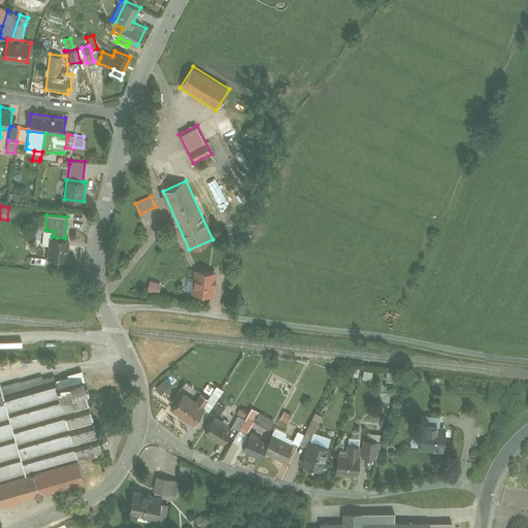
[(65,238),(57,237),(52,236),(50,237),(46,258),(67,261),(70,238),(65,238)]
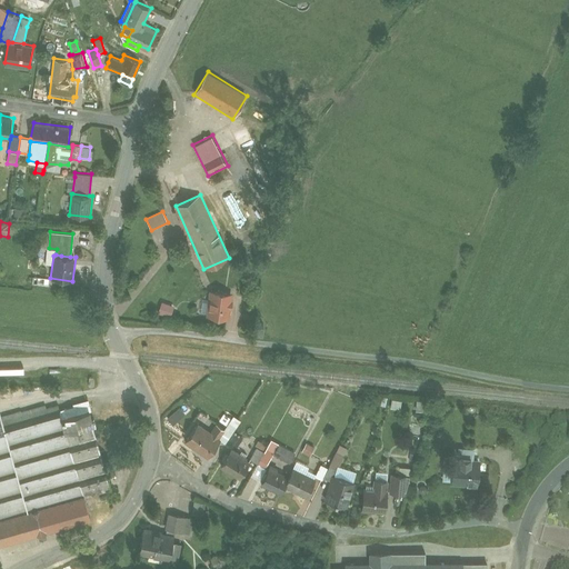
[(48,286),(49,279),(33,277),(32,285),(48,286)]
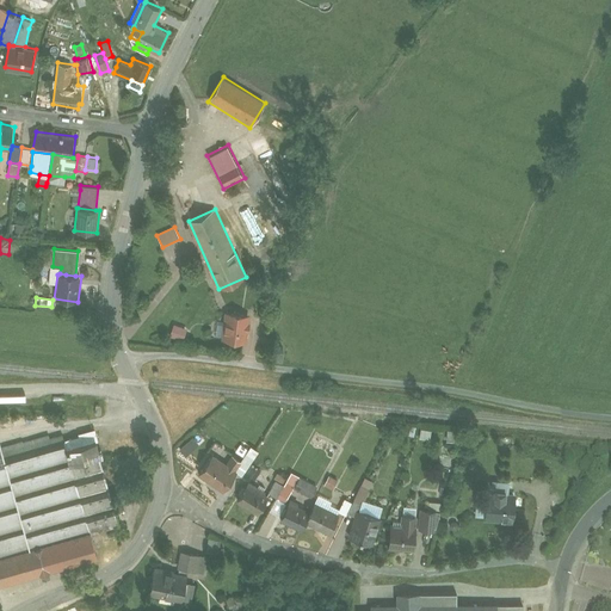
[(250,314),(224,312),(222,339),(246,341),(250,314)]
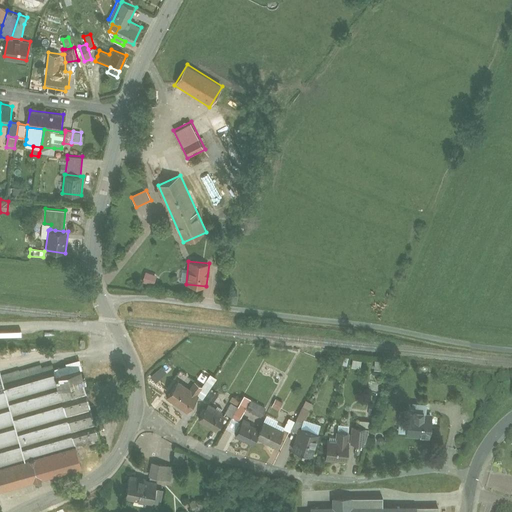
[(157,275),(146,271),(142,282),(153,286),(157,275)]
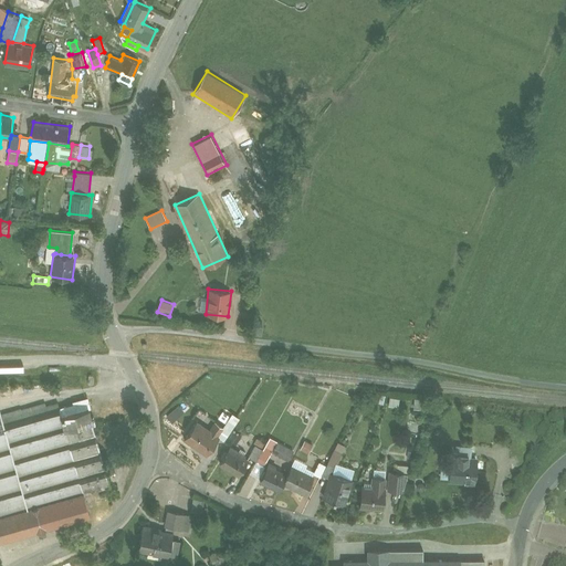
[(262,322),(253,320),(251,329),(261,331),(262,322)]
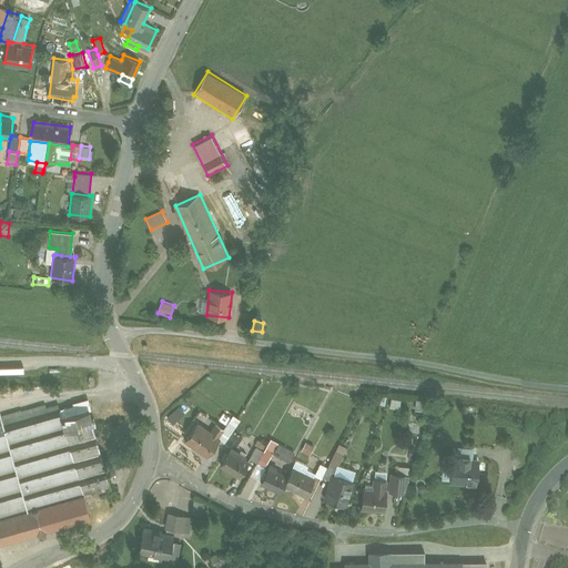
[(0,516),(89,494),(112,487),(89,399),(60,407),(59,404),(47,407),(46,403),(3,414),(1,406),(0,406),(0,516)]
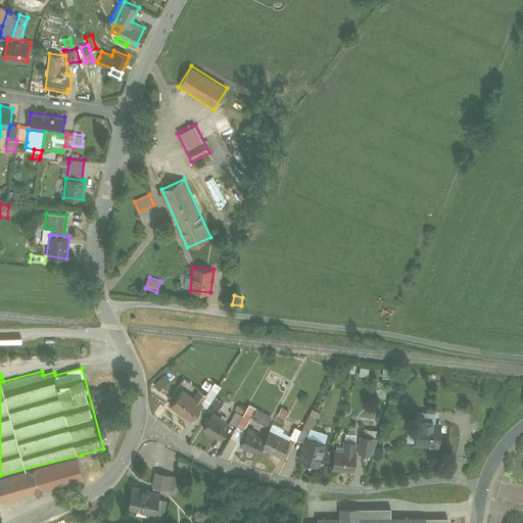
[(371,369),(362,368),(360,376),(369,377),(371,369)]
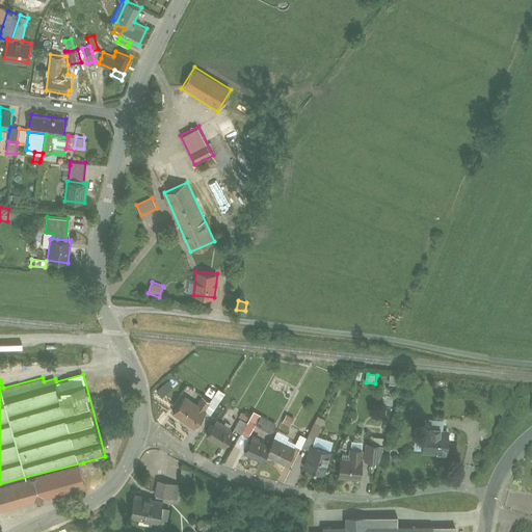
[(211,401),(217,393),(209,388),(204,396),(211,401)]
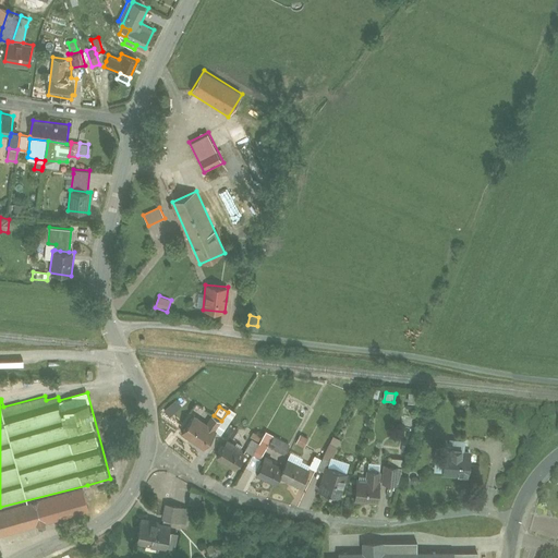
[(228,412),(221,421),(216,429),(218,431),(222,434),(238,412),(231,408),(228,412)]
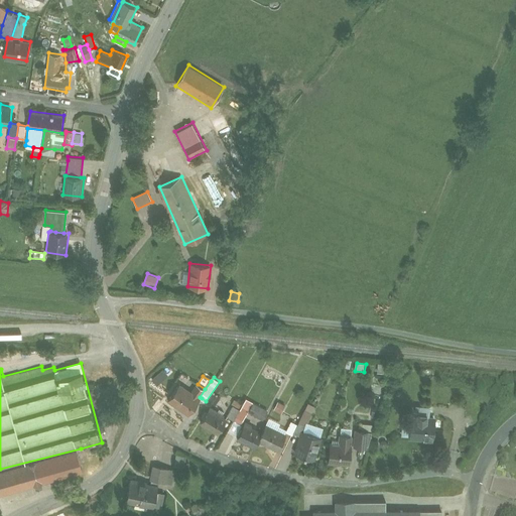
[(179,384),(168,400),(190,415),(202,398),(200,397),(205,389),(198,384),(197,384),(191,392),(179,384)]
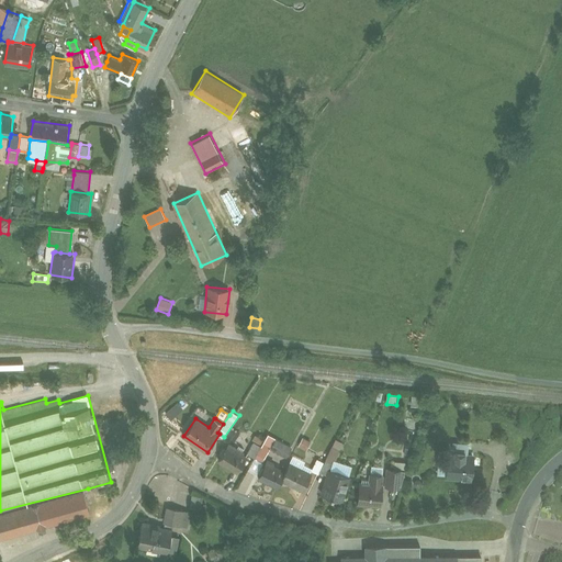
[(268,435),(256,458),(265,462),(271,449),(276,438),(268,435)]
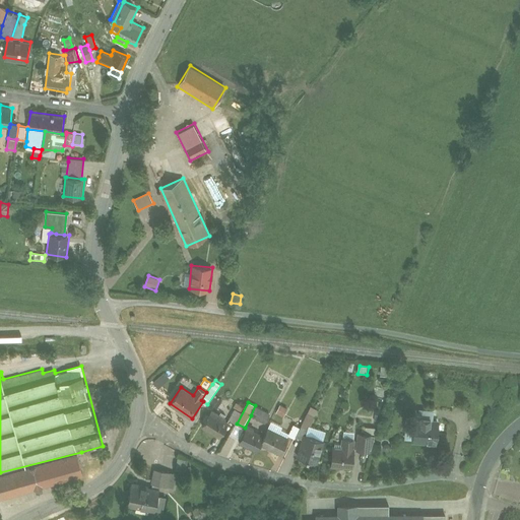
[(294,420),(295,425),(301,428),(302,426),(311,406),(303,402),(294,420)]
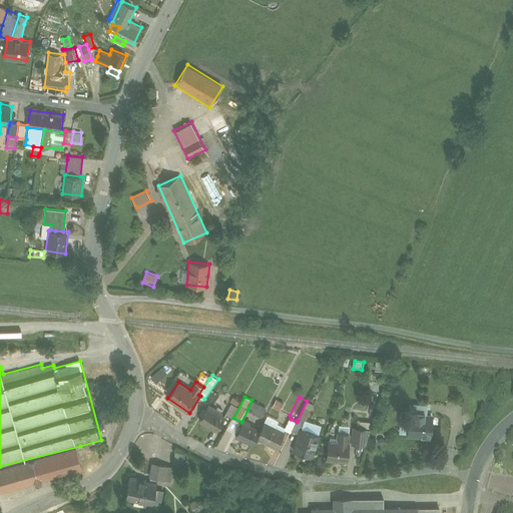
[(268,408),(251,400),(247,410),(263,418),(268,408)]
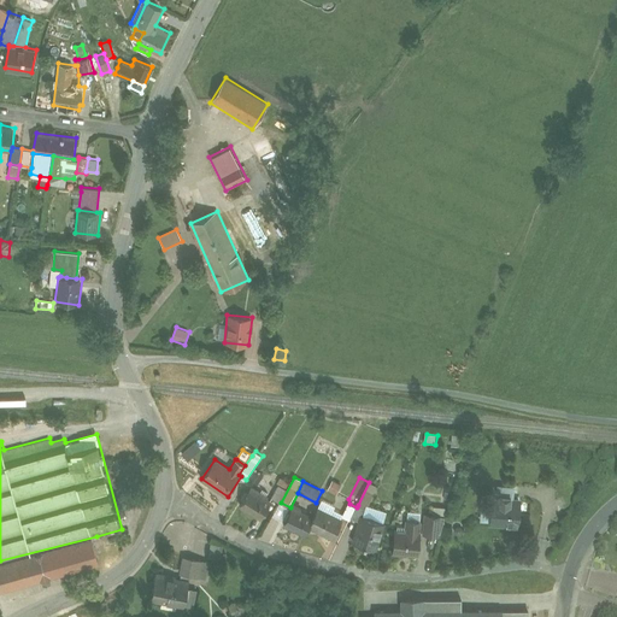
[(342,486),(333,481),(328,491),(338,495),(342,486)]
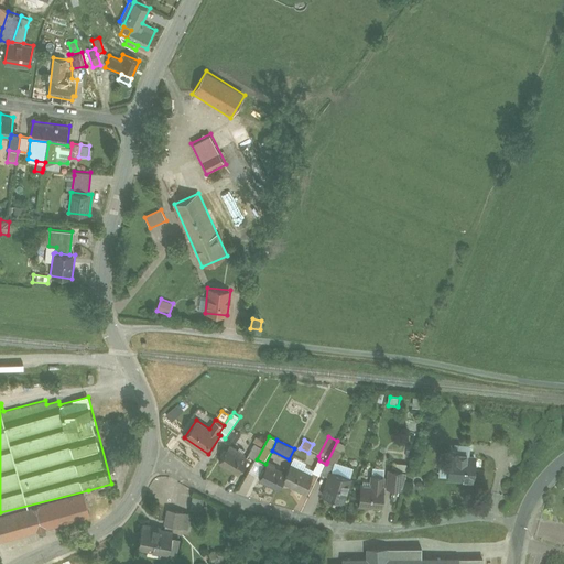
[(337,441),(327,462),(334,465),(335,461),(337,462),(346,445),(337,441)]
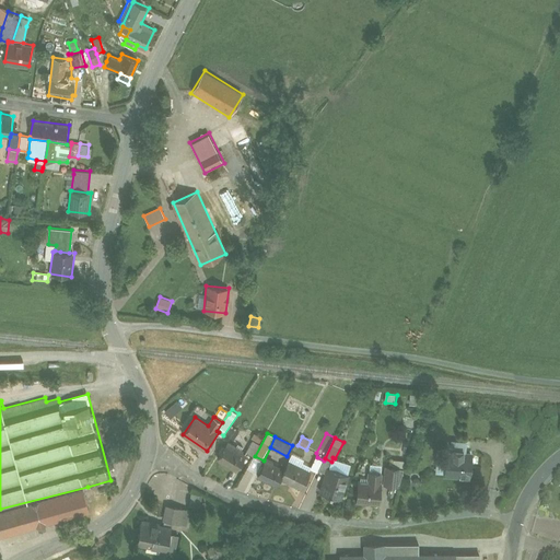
[(222,453),(218,459),(237,470),(248,452),(247,452),(230,441),(226,446),(224,445),(220,452),(222,453)]
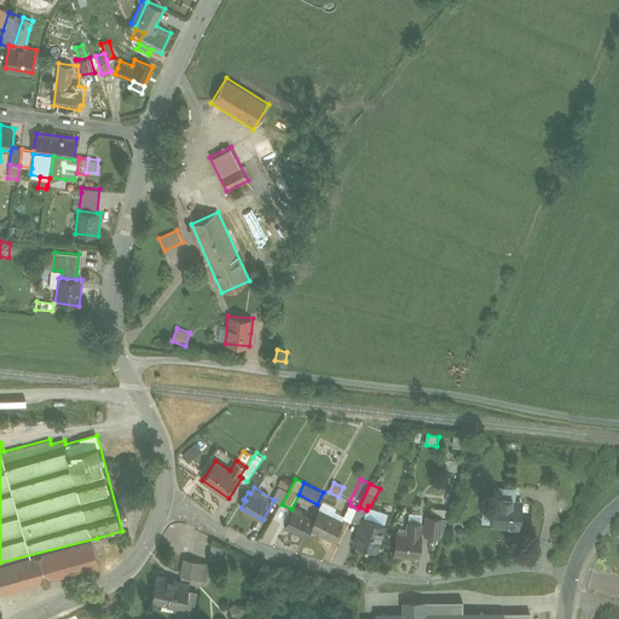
[(281,487),(273,499),(275,499),(281,503),(288,492),(281,487)]
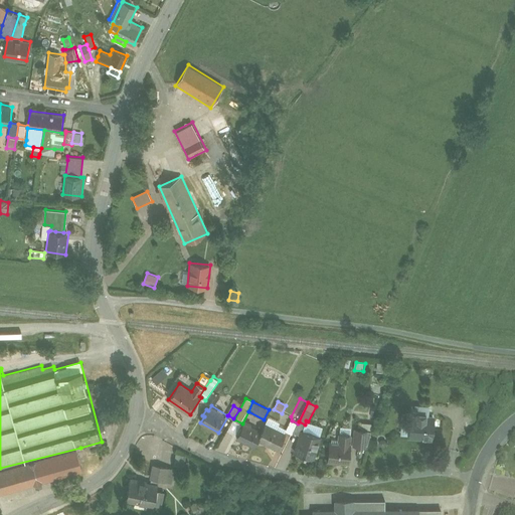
[(403,414),(401,435),(409,436),(409,439),(435,441),(437,417),(403,414)]
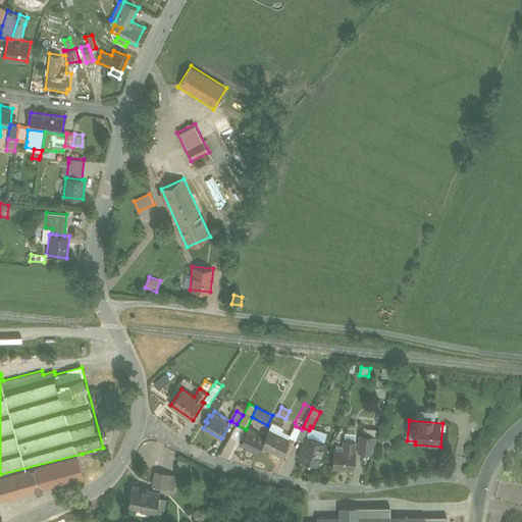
[(273,423),(269,429),(289,439),(290,437),(291,435),(283,431),(284,428),(273,423)]
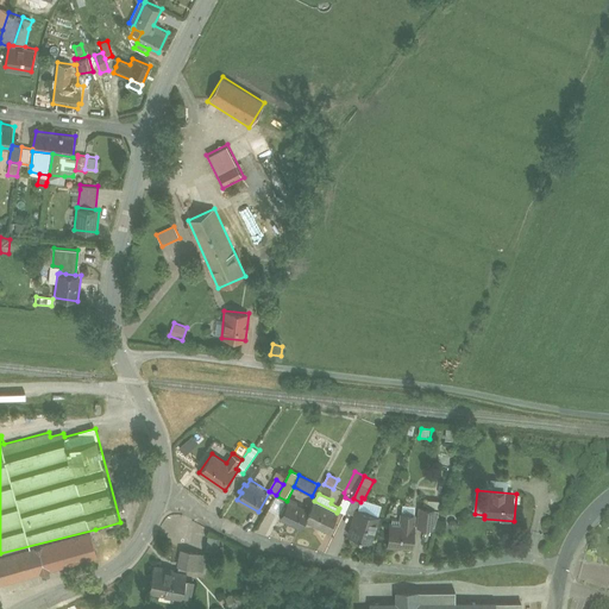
[(281,516),(288,502),(287,501),(277,496),(270,510),(281,516)]
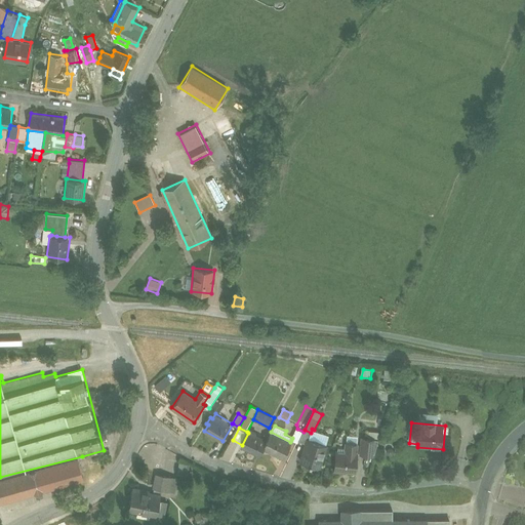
[(242,445),(241,446),(259,455),(264,448),(268,438),(250,429),(248,433),(242,445)]
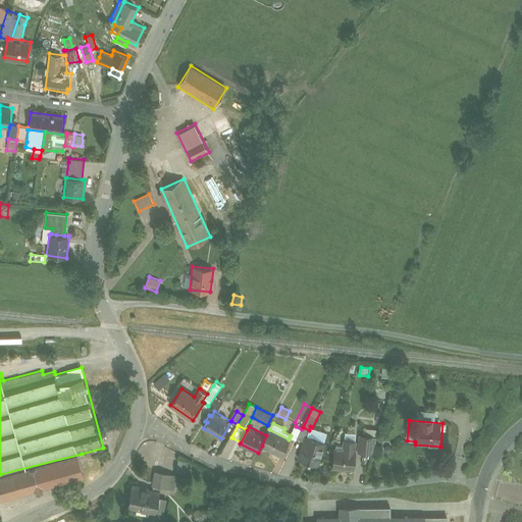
[(291,435),(290,437),(296,440),(302,429),(296,426),(291,435)]
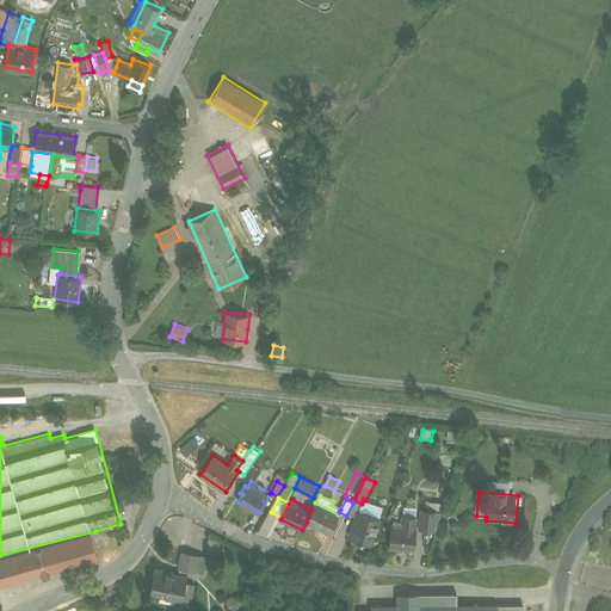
[(359,511),(380,518),(384,506),(365,500),(363,499),(362,504),(359,511)]
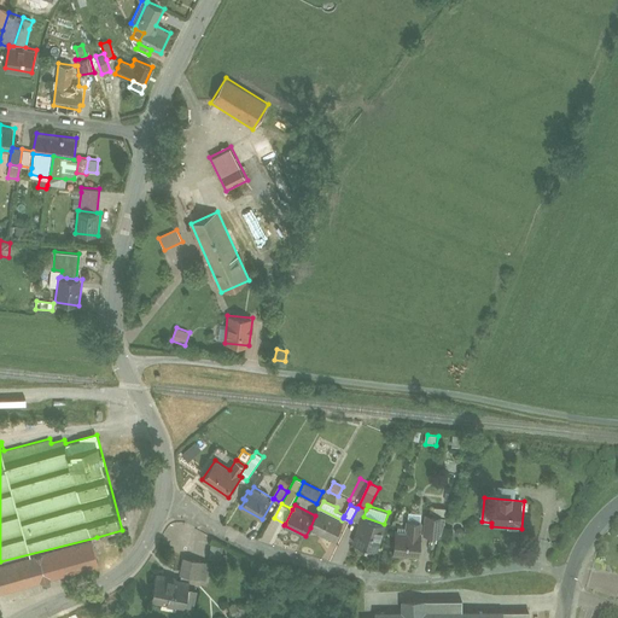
[(342,520),(319,508),(315,516),(310,528),(334,540),(344,522),(342,520)]
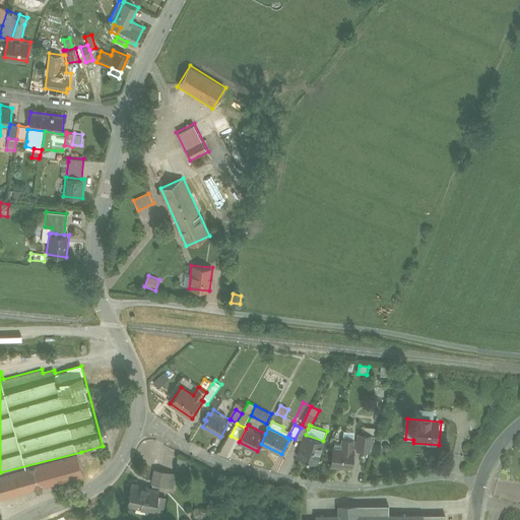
[(366,433),(359,433),(356,451),(371,452),(372,434),(366,433)]
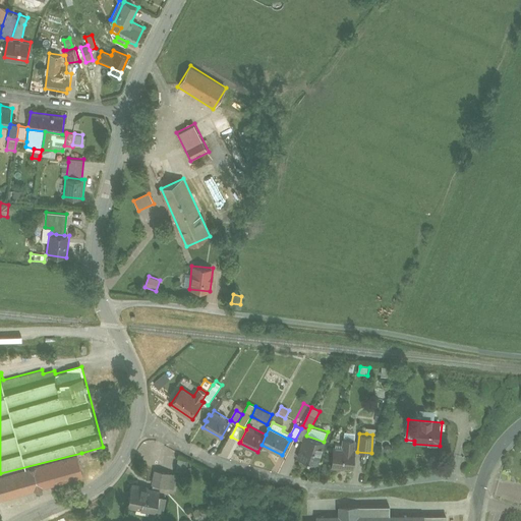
[(306,436),(305,436),(298,457),(320,464),(327,442),(324,442),(306,436)]
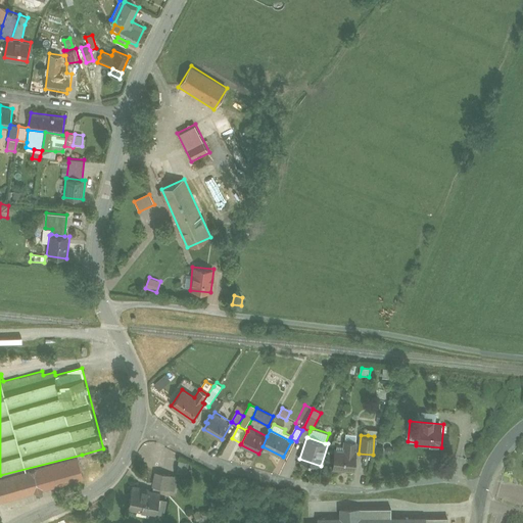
[(335,449),(333,468),(357,471),(359,453),(357,453),(359,441),(358,441),(346,440),(344,452),(335,449)]
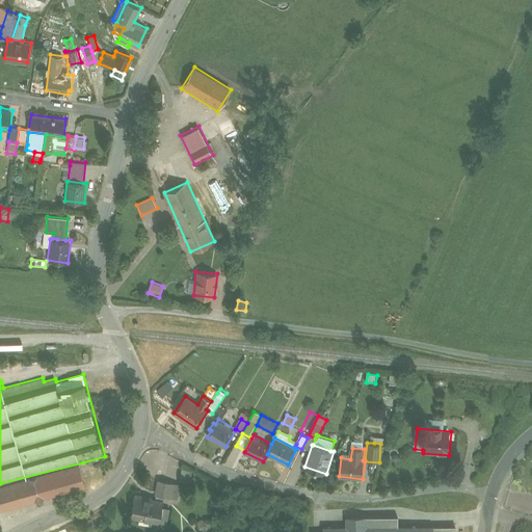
[(83,462),(0,483),(0,509),(89,486),(83,462)]
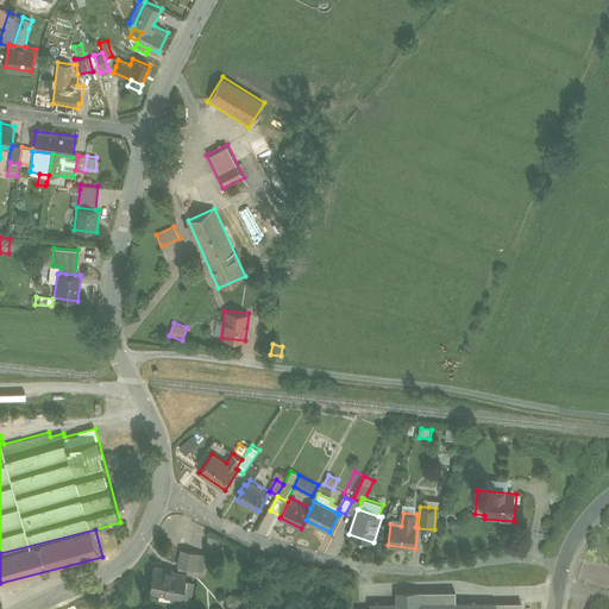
[(182,547),(179,564),(200,569),(205,553),(182,547)]
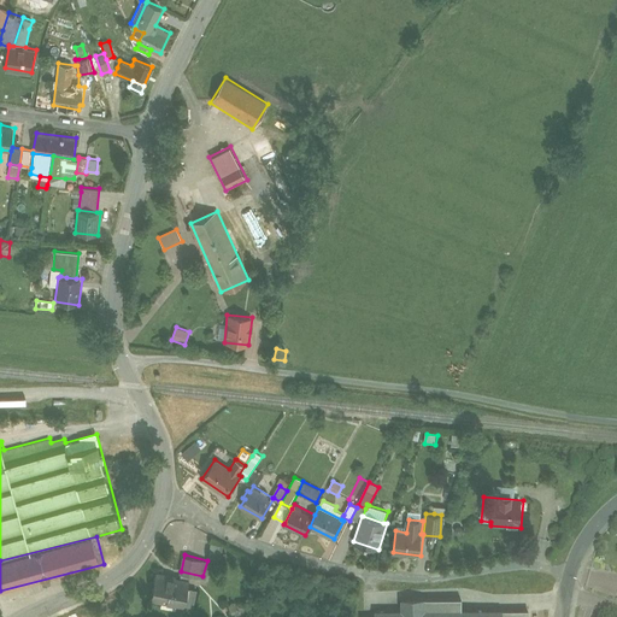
[(192,580),(157,574),(152,599),(187,605),(192,580)]
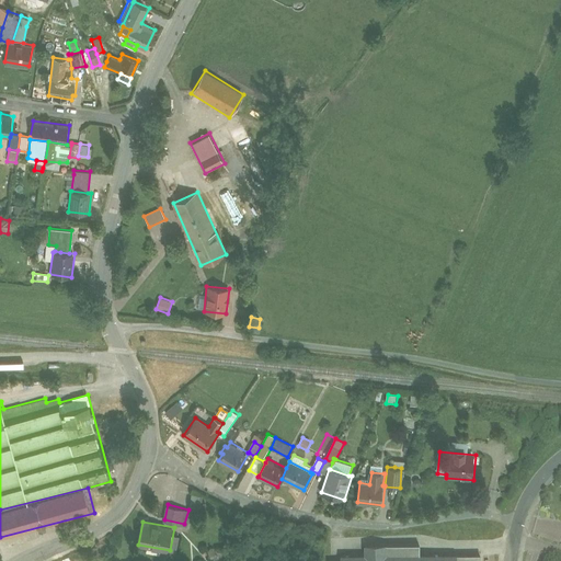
[(365,556),(341,556),(340,560),(482,560),(482,554),(422,556),(421,545),(365,546),(365,556)]
